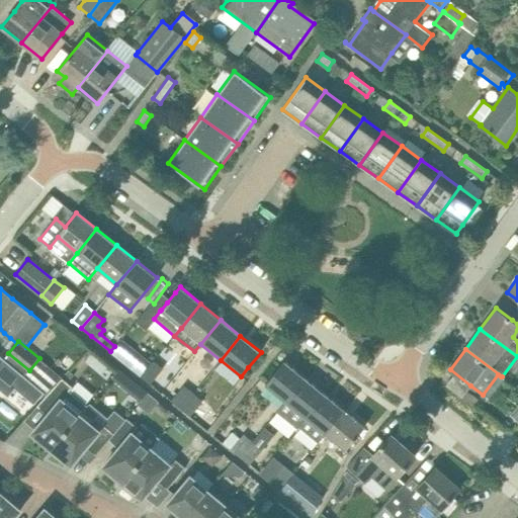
[(0,390),(3,393),(8,397),(15,389),(33,405),(37,401),(44,394),(44,393),(24,376),(6,361),(0,355),(0,390)]
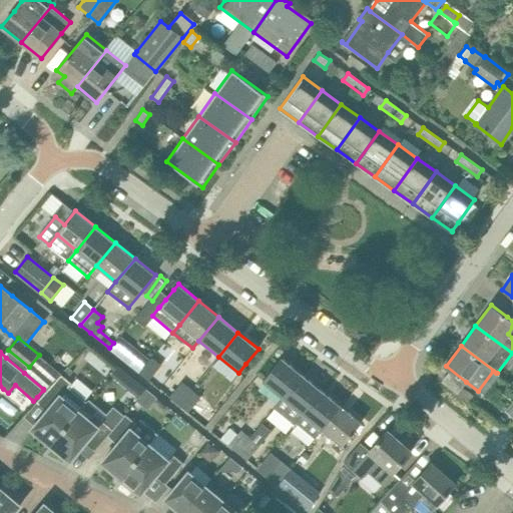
[(142,353),(131,367),(139,373),(150,360),(142,353)]
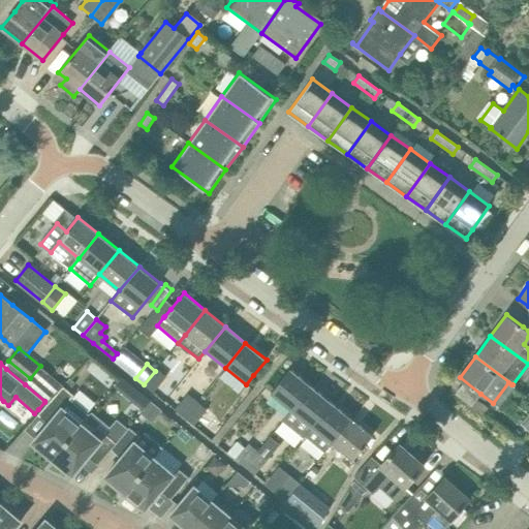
[(144,384),(153,393),(166,376),(157,369),(155,371),(144,384)]
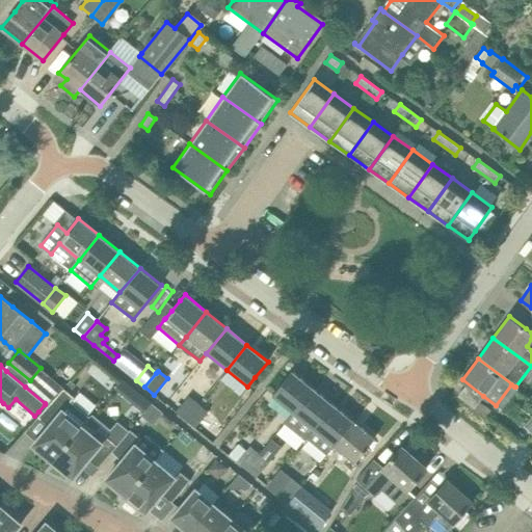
[(292,371),(278,387),(272,396),(293,413),(313,388),(292,371)]
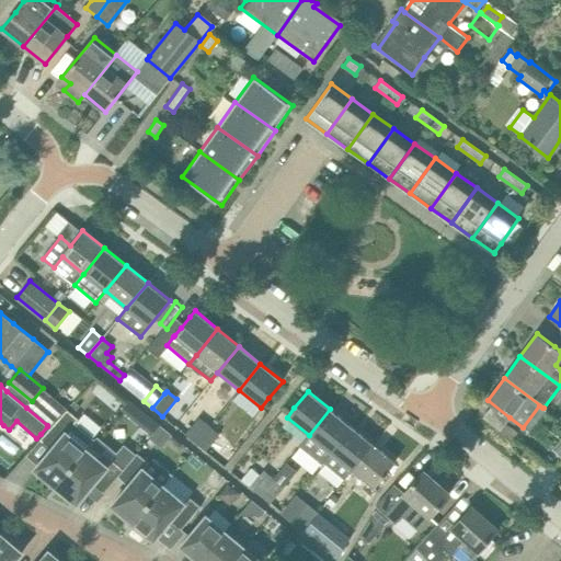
[(66,408),(39,439),(52,449),(35,469),(56,487),(87,449),(95,439),(75,423),(79,419),(66,408)]
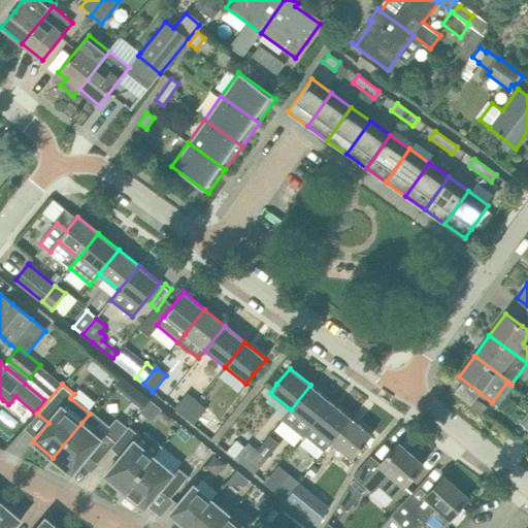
[(304,434),(331,401),(310,385),(291,409),(283,420),(302,436),(304,434)]
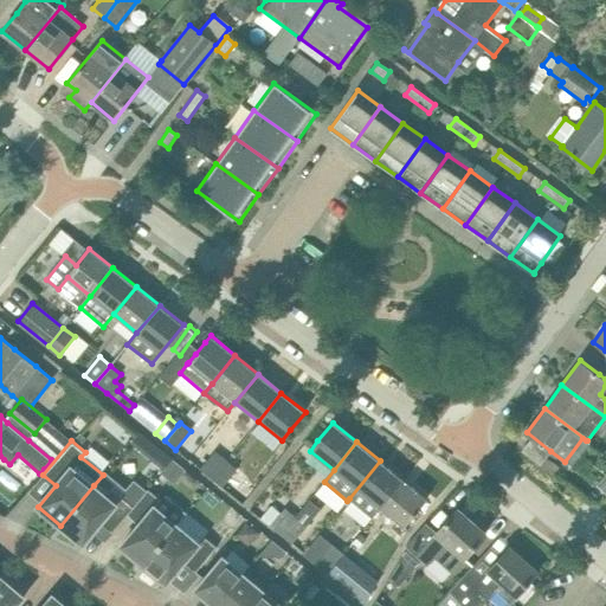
[(211,478),(226,459),(216,451),(200,470),(211,478)]
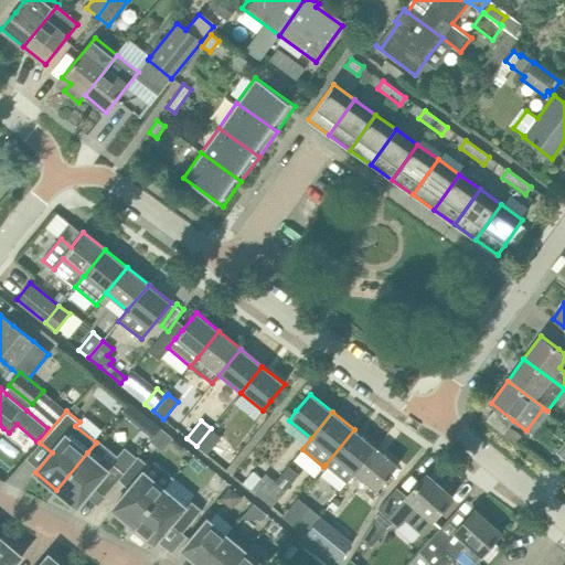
[(151,424),(145,432),(153,439),(160,430),(151,424)]
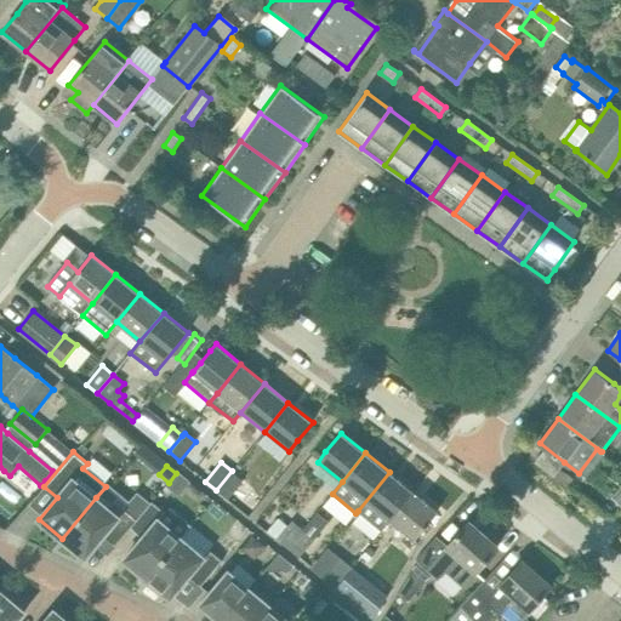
[(232,471),(216,490),(228,499),(228,500),(244,480),(243,480),(232,471)]
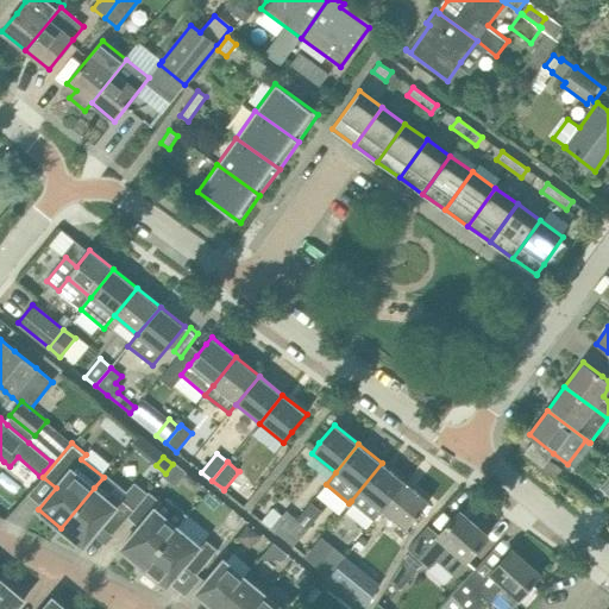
[(405,482),(382,463),(351,501),(374,520),(382,510),(405,482)]
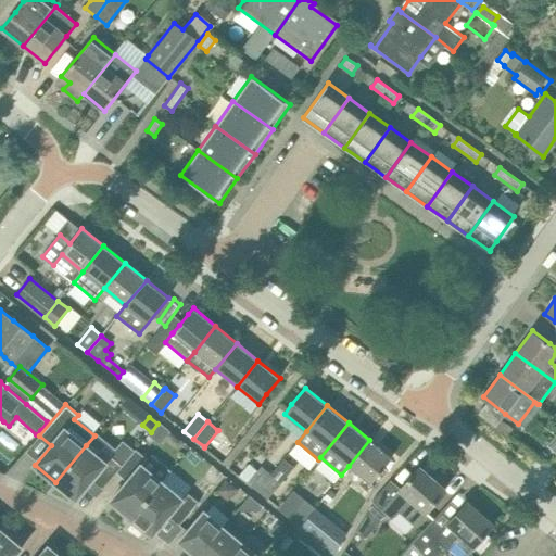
[(0,458),(12,467),(22,453),(0,438),(0,458)]
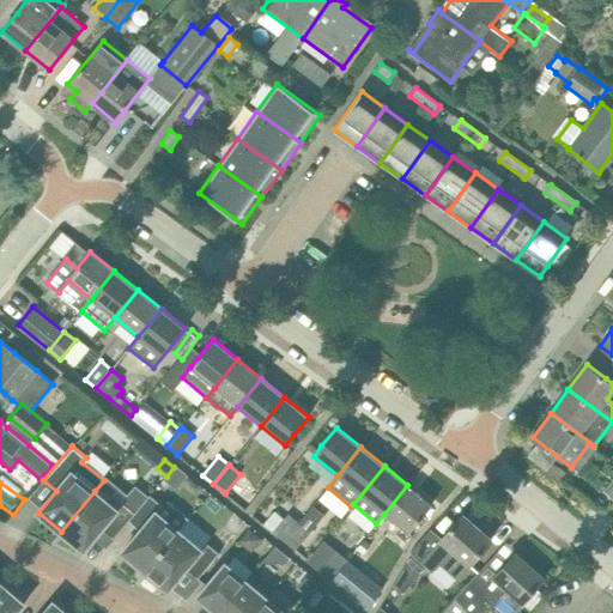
[(407,485),(384,514),(408,533),(432,504),(407,485)]
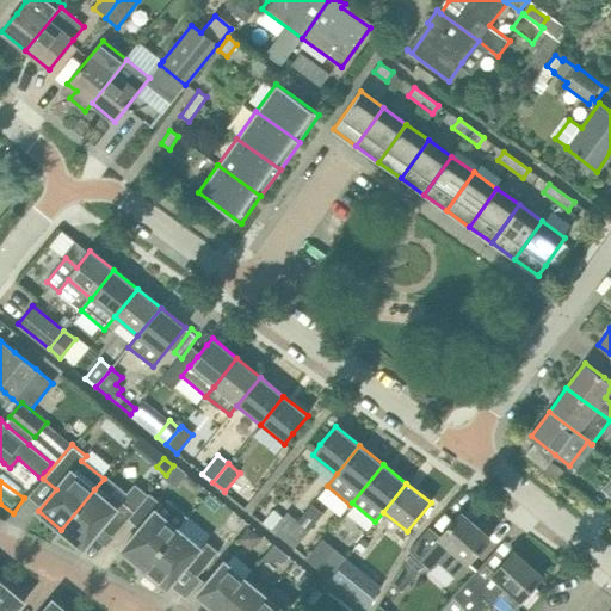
[(94,489),(61,530),(84,549),(102,528),(113,537),(129,519),(134,511),(111,492),(105,499),(94,489)]
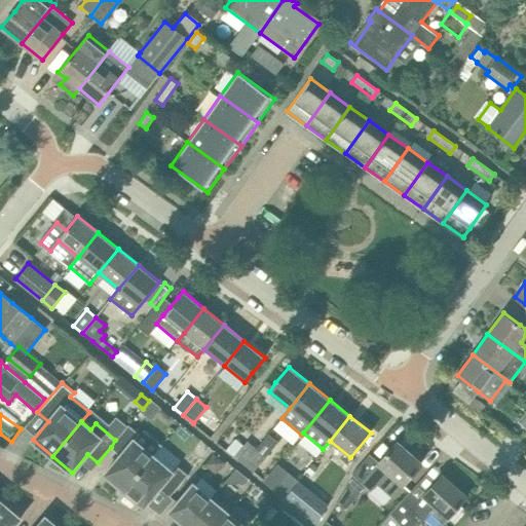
[(115,440),(111,447),(120,455),(105,474),(124,490),(153,455),(162,445),(145,430),(141,435),(128,424),(115,440)]
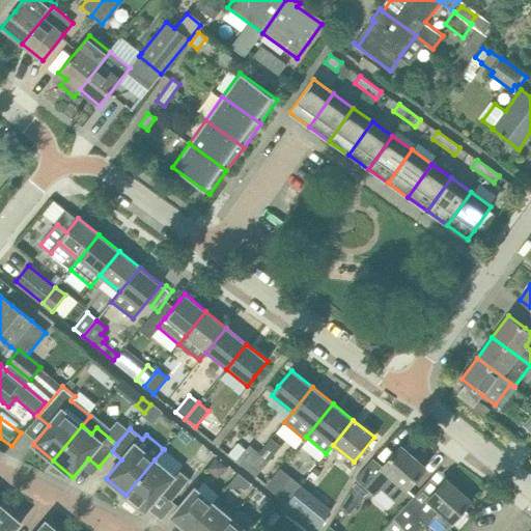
[(259,452),(246,469),(256,476),(256,475),(269,460),(281,446),(272,438),(259,452)]
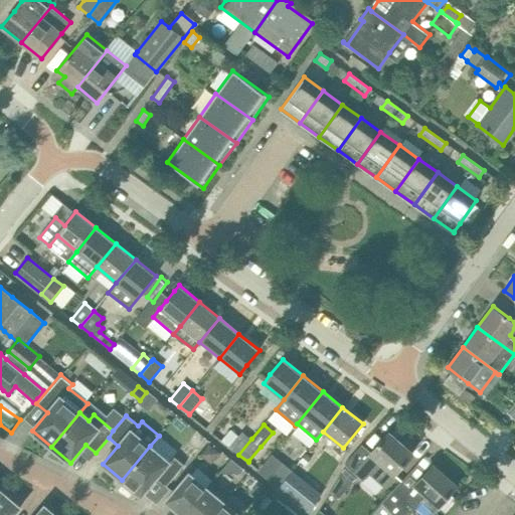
[(230,428),(221,440),(229,447),(238,455),(251,439),(242,432),(238,436),(230,428)]
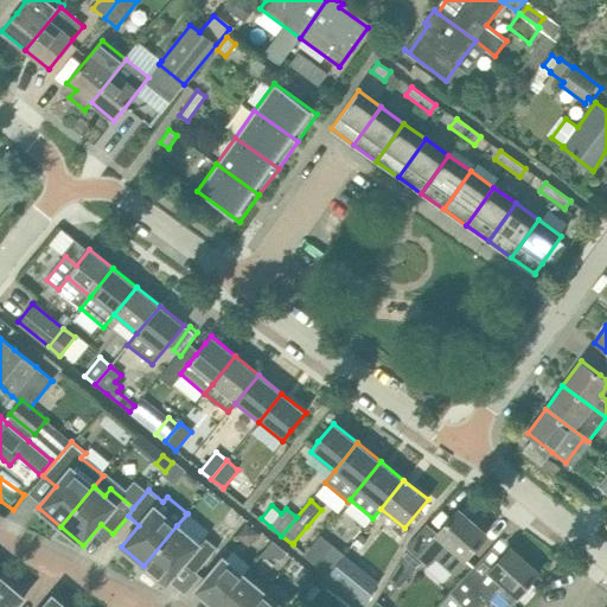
[(407,549),(389,577),(400,587),(422,561),(428,567),(435,558),(453,573),(486,536),(458,510),(438,534),(427,524),(410,542),(406,547),(407,549)]
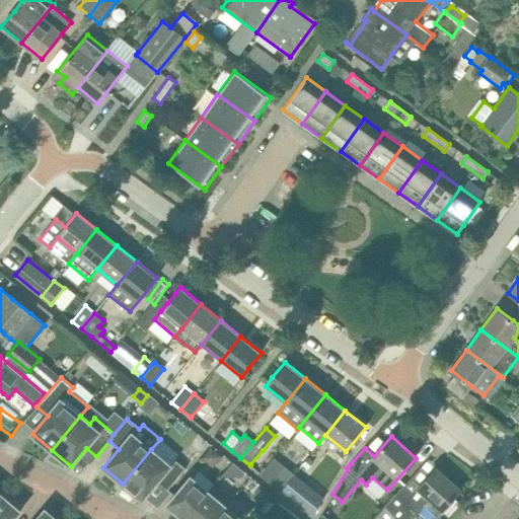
[(169,465),(151,449),(123,484),(142,500),(157,482),(167,490),(186,468),(174,459),(169,465)]
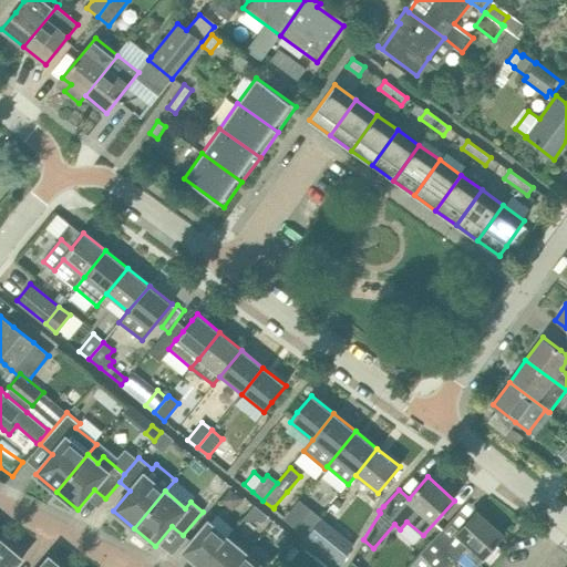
[(261,522),(267,515),(255,505),(245,517),(248,521),(258,518),(261,522)]
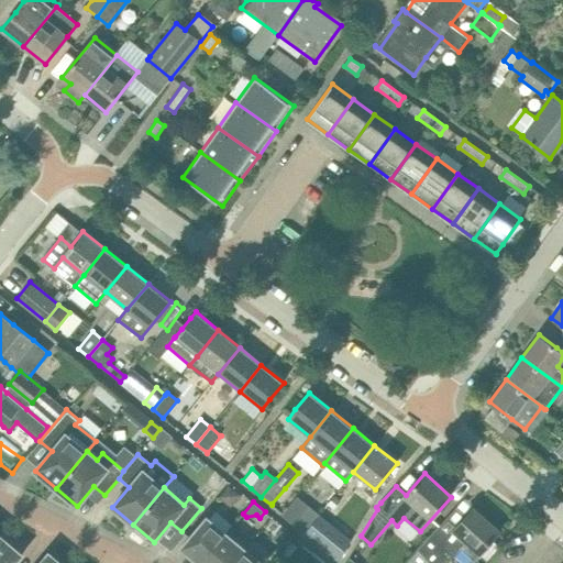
[(305,532),(318,515),(308,507),(294,523),(305,532)]
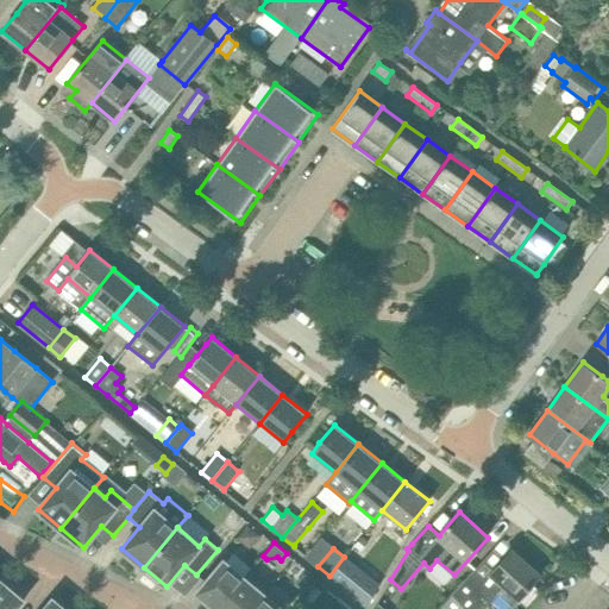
[(473,571),(458,589),(452,595),(440,608),(484,608),(500,592),(513,606),(519,600),(540,575),(512,550),(484,581),(473,571)]
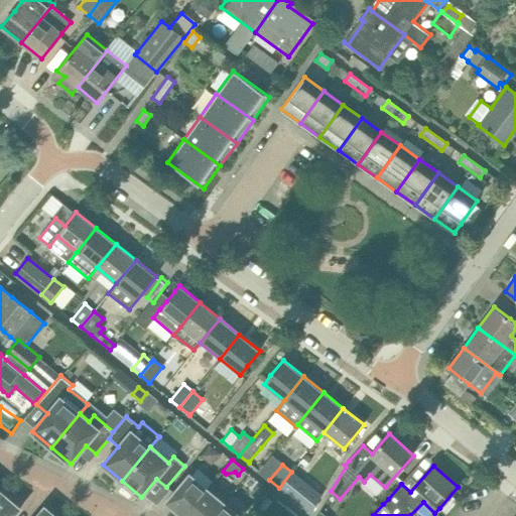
[(279,488),(288,495),(300,480),(291,472),(279,488)]
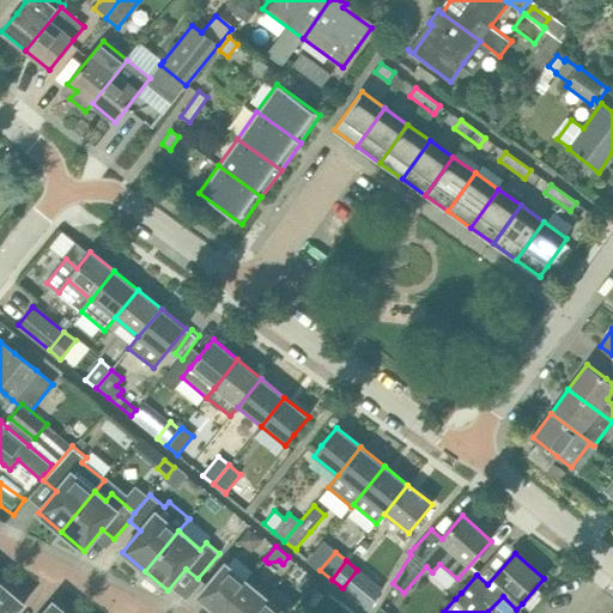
[(217,612),(219,612),(247,581),(225,564),(198,596),(217,612)]
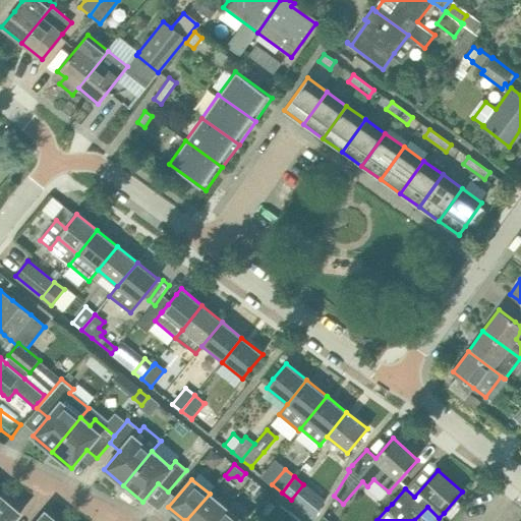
[(210,494),(186,520),(216,520),(227,509),(210,494)]
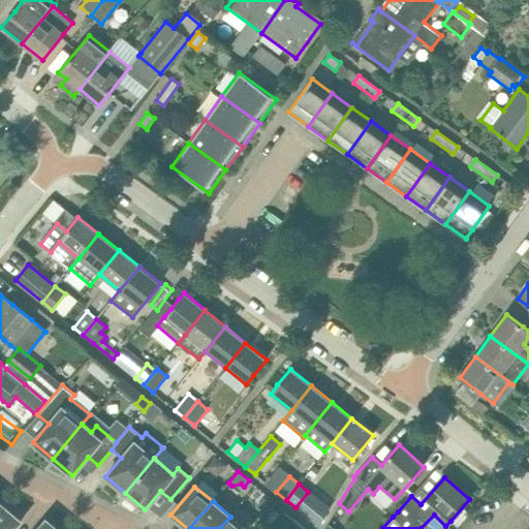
[(13,528),(21,521),(3,505),(0,508),(0,528),(13,528)]
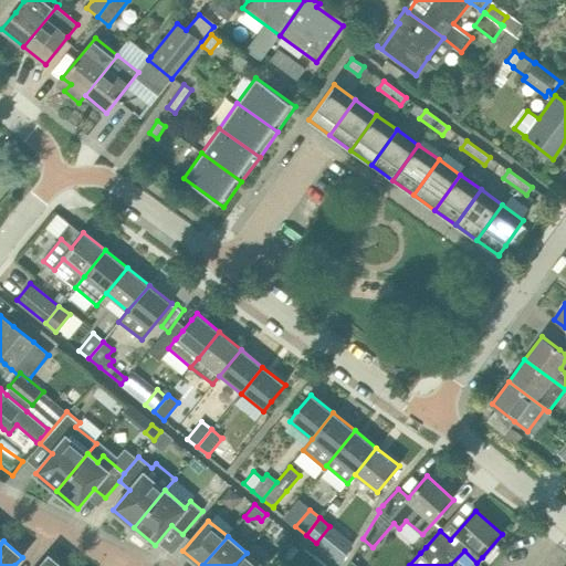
[(262,565),(247,553),(234,565),(262,565)]
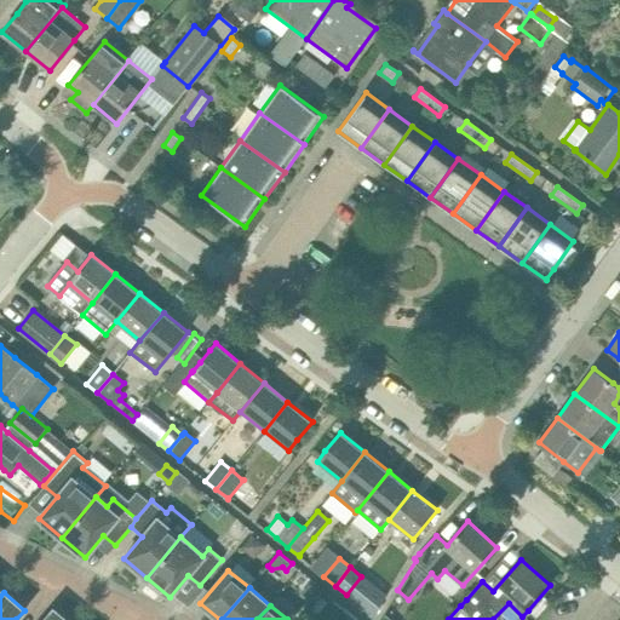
[(67,619),(53,609),(44,619),(67,619)]
